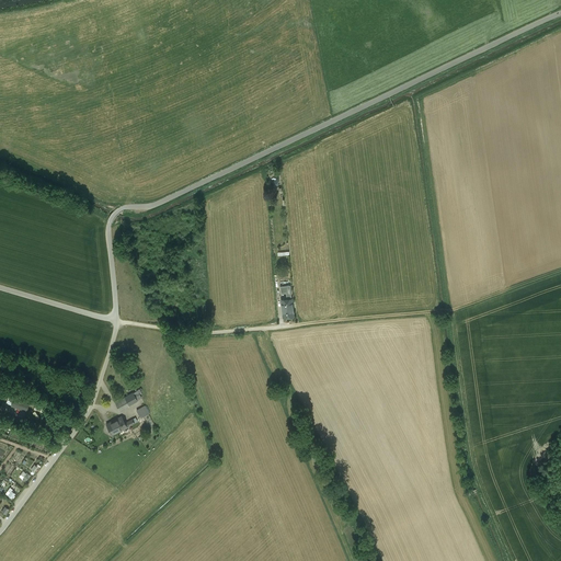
[(286,296),(290,296),(289,285),(279,286),(281,293),(286,293),(286,296)]
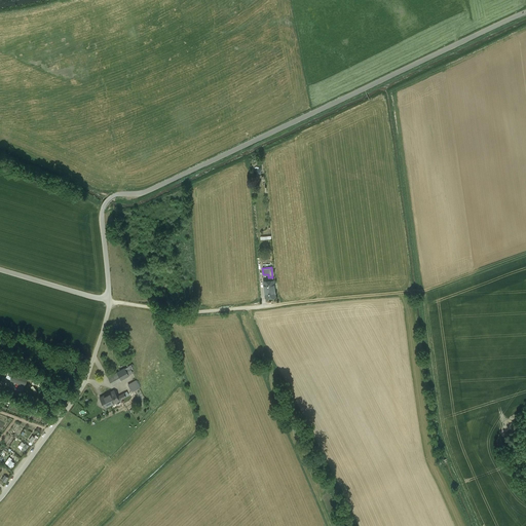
[(272,277),(268,277),(269,280),(264,282),(266,296),(274,295),(272,277)]
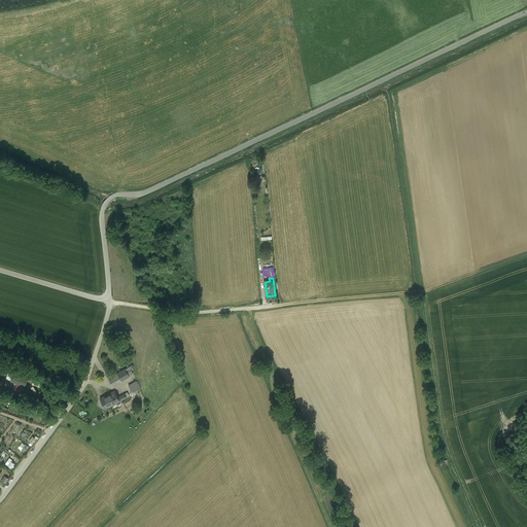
[(129,367),(124,371),(117,374),(110,377),(108,378),(112,385),(124,379),(124,377),(131,373),(129,367)]
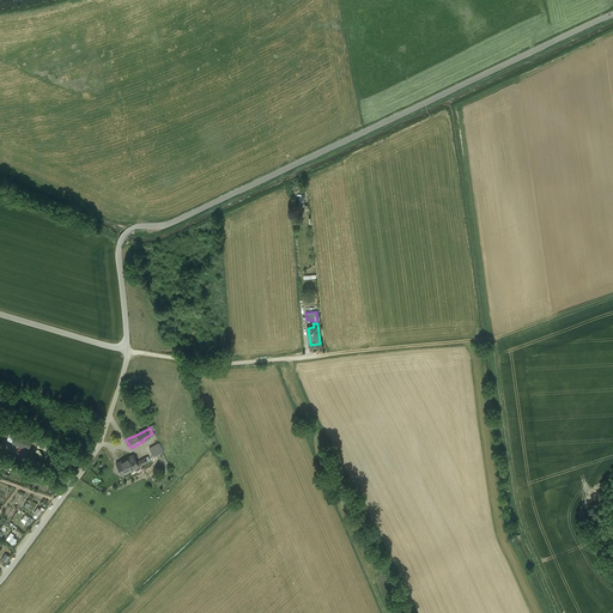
[(34,437),(18,432),(17,435),(16,435),(12,443),(29,449),(32,441),(34,437)]
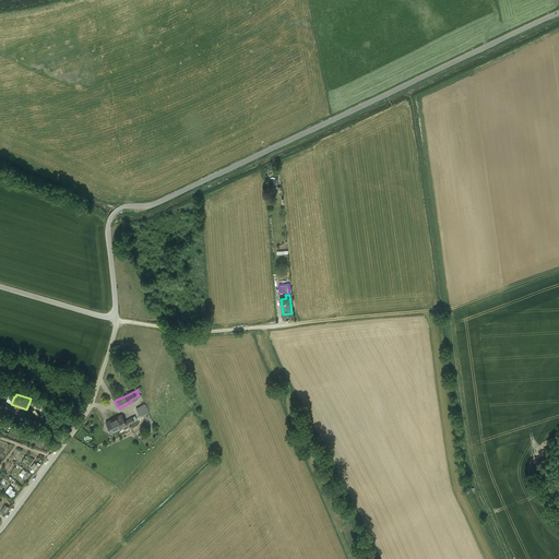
[(143,404),(137,408),(141,416),(147,413),(143,404)]
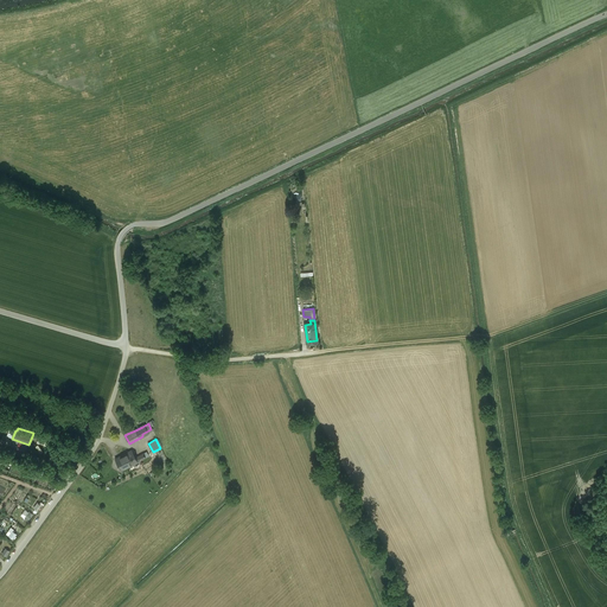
[(127,453),(115,459),(121,471),(138,461),(135,458),(132,451),(127,453)]
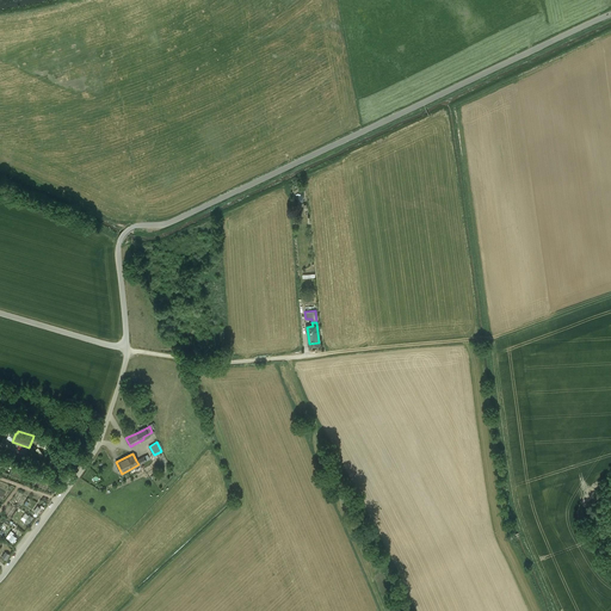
[(26,512),(22,519),(29,525),(34,518),(26,512)]
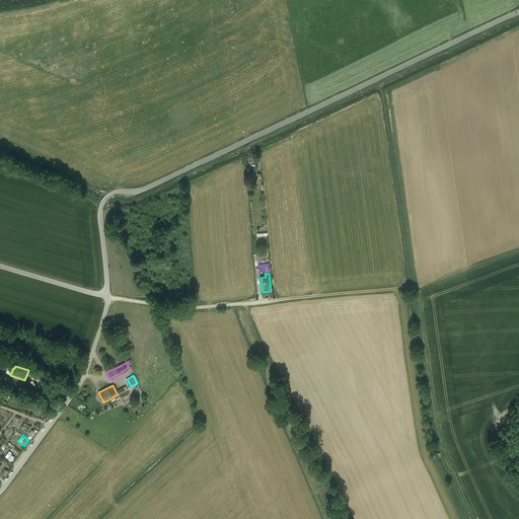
[(12,454),(13,453),(10,451),(6,456),(12,461),(15,456),(12,454)]
